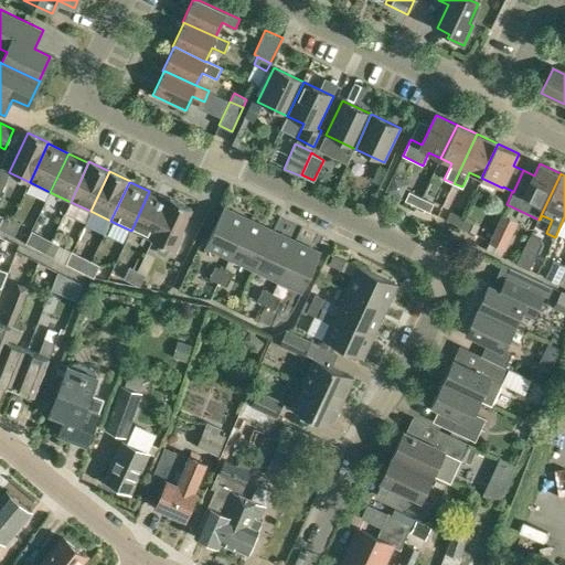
[(170,201),(169,201),(149,191),(131,231),(151,240),(170,201)]
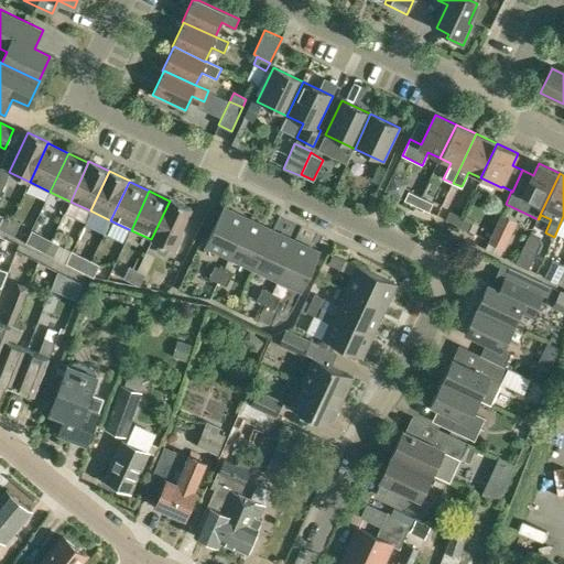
[(416,206),(421,197),(409,191),(404,199),(416,206)]
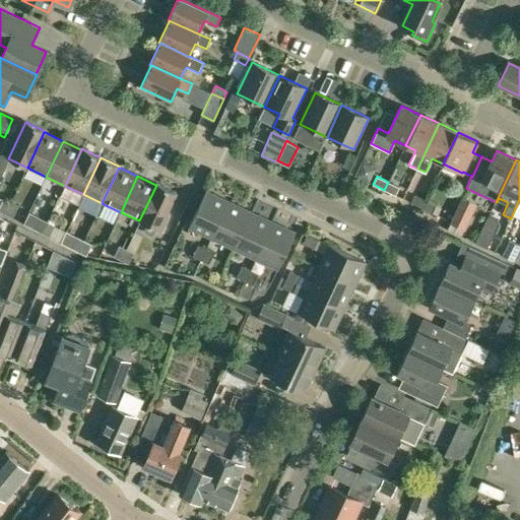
[(395,195),(399,187),(388,182),(384,190),(395,195)]
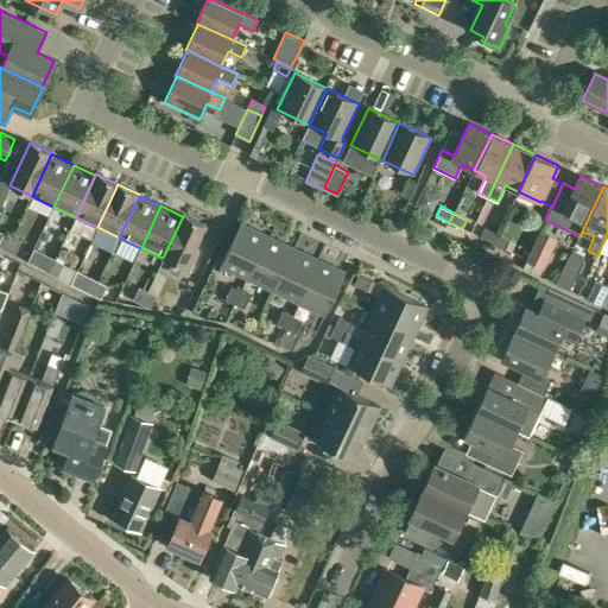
[(184,215),(183,216),(163,258),(172,263),(169,268),(170,271),(176,274),(179,273),(182,267),(185,268),(207,226),(184,215)]
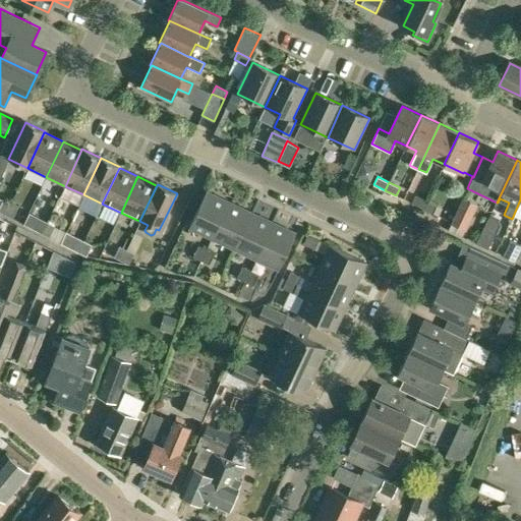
[(212,239),(229,203),(206,191),(188,228),(212,239)]
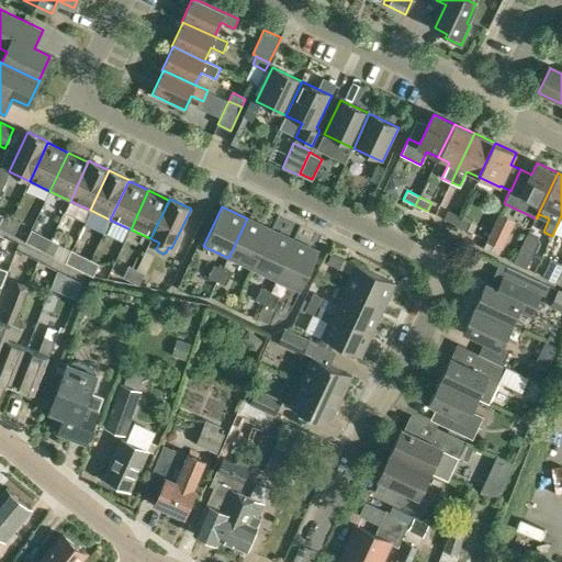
[(457,225),(460,216),(448,210),(444,218),(457,225)]
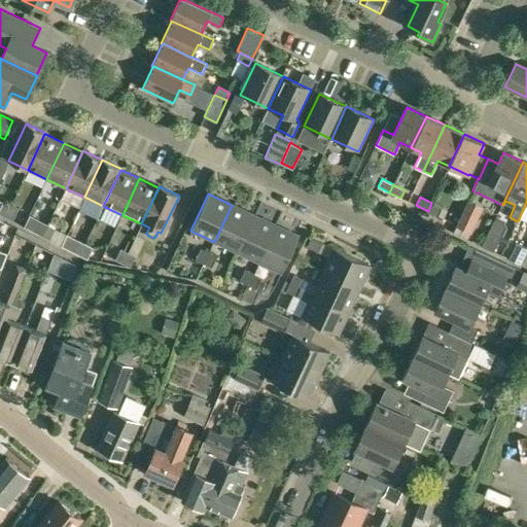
[(0,214),(5,217),(10,206),(0,200),(0,214)]
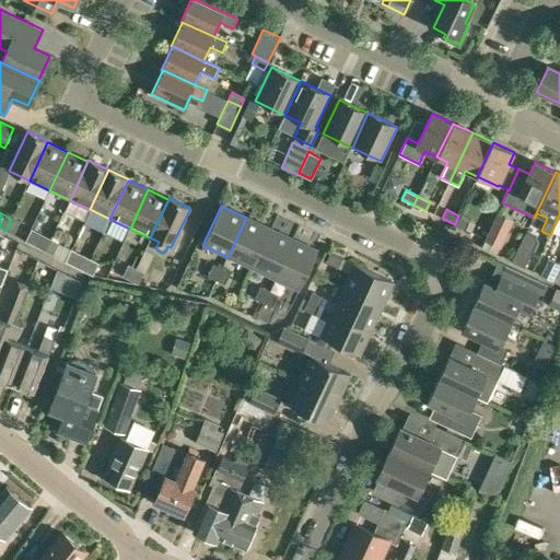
[(500,245),(512,219),(498,212),(485,238),(500,245)]
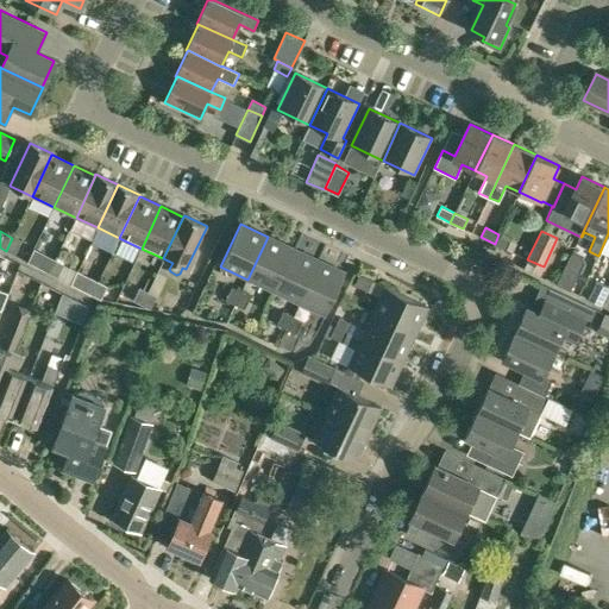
[(507,250),(512,240),(498,234),(495,244),(507,250)]
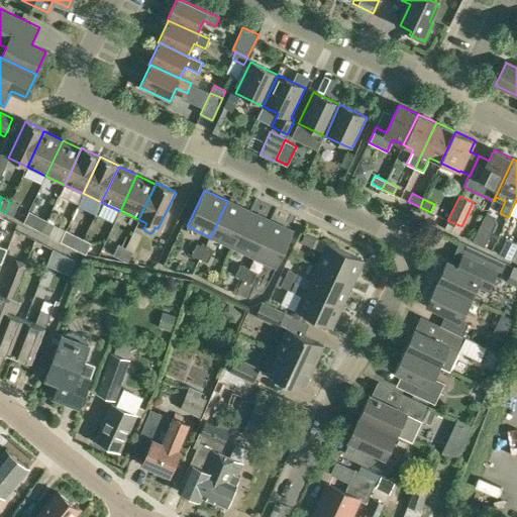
[(231,247),(248,211),(227,201),(210,237),(231,247)]
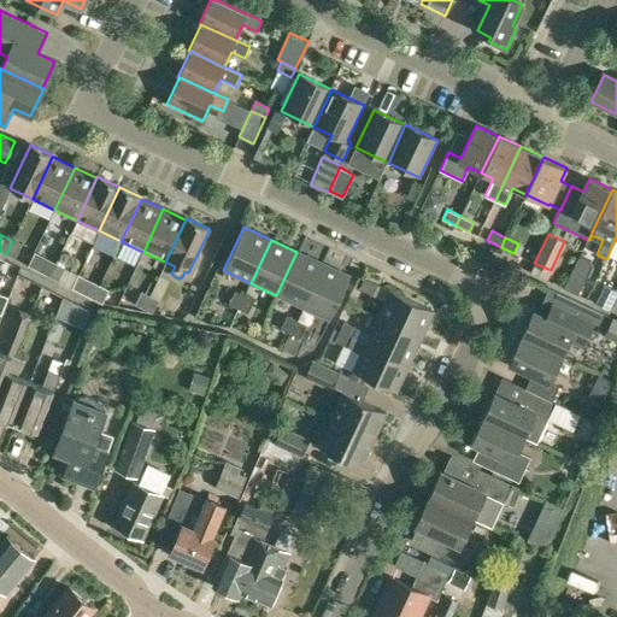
[(15,258),(21,246),(12,241),(6,254),(15,258)]
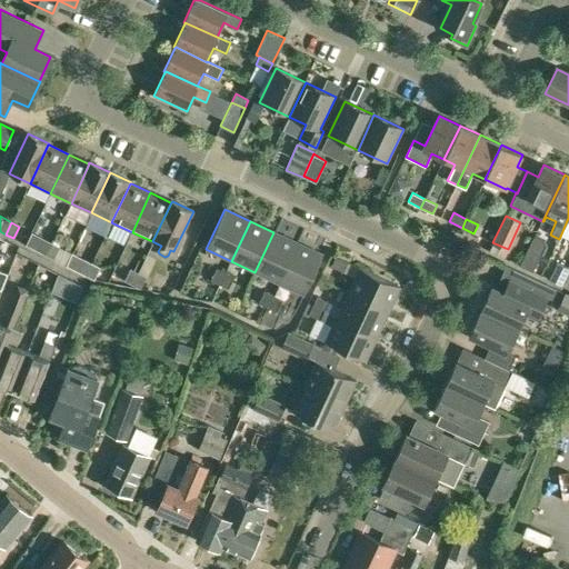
[(46,255),(52,242),(32,232),(26,245),(46,255)]
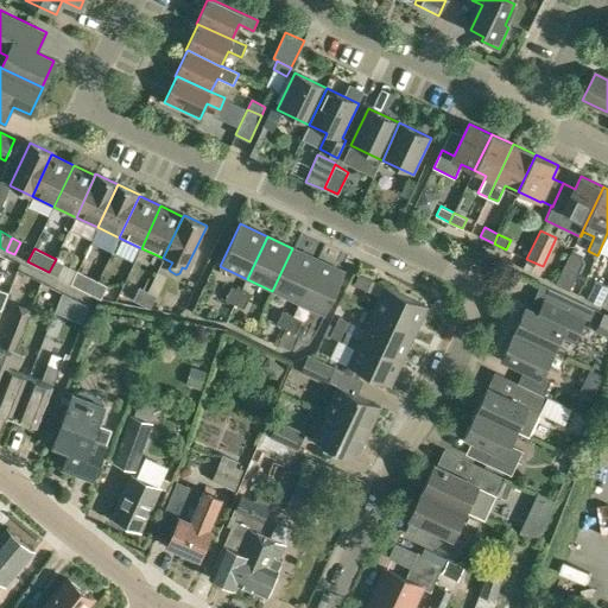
[(298,303),(318,260),(292,248),(272,291),(298,303)]
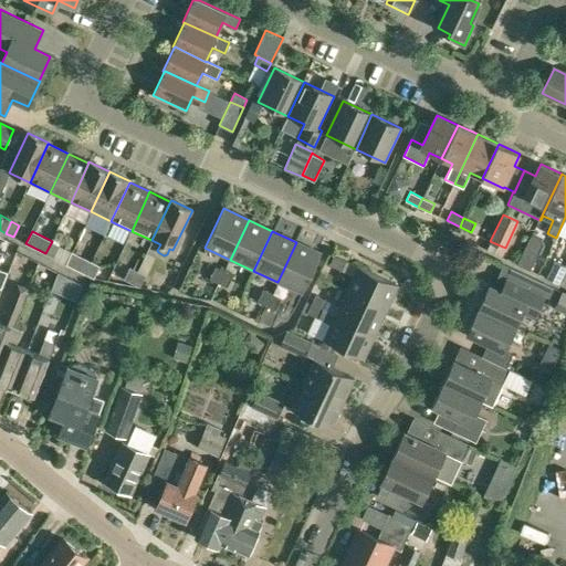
[(541,254),(544,245),(542,238),(532,232),(516,264),(530,271),(537,253),(541,254)]
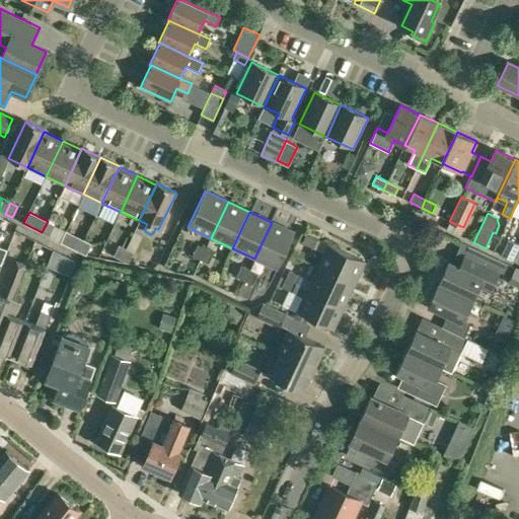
[(49,236),(55,225),(48,221),(42,232),(49,236)]
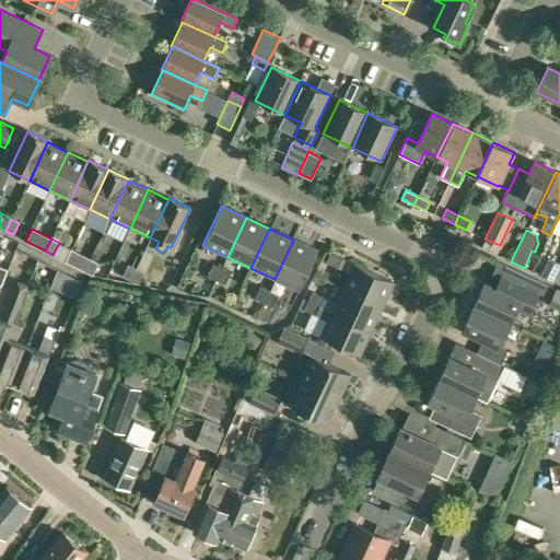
[(300,291),(317,252),(293,240),(275,279),(300,291)]
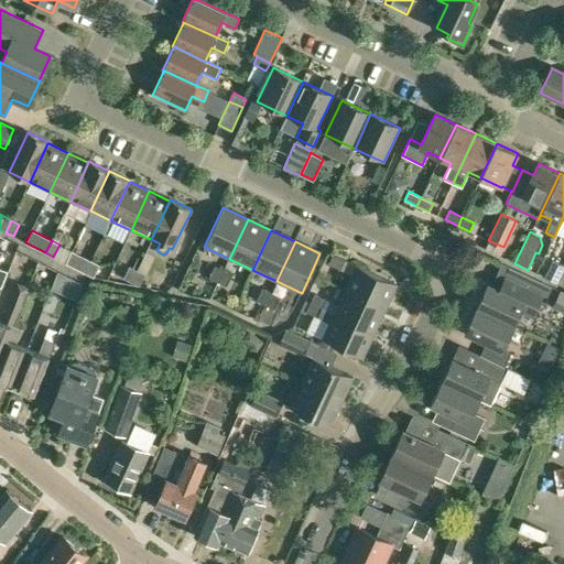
[(86,273),(91,261),(72,251),(66,263),(86,273)]
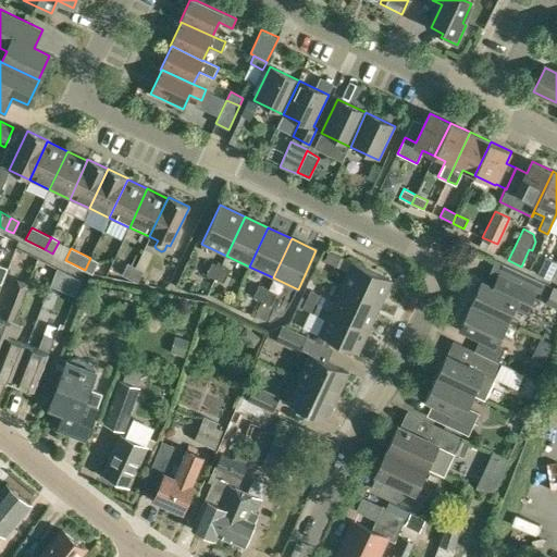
[(336,265),(341,257),(329,251),(324,260),(336,265)]
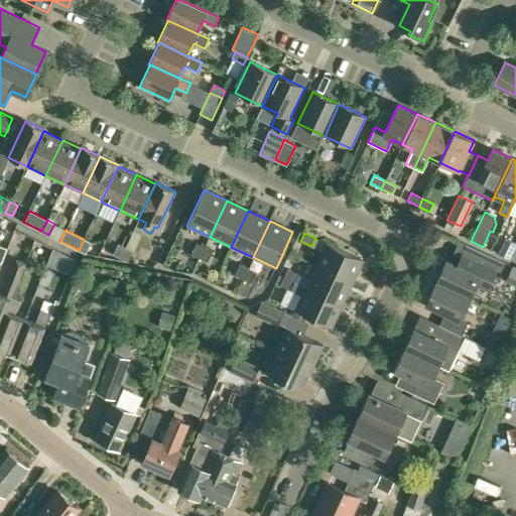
[(510,259),(515,245),(515,242),(506,238),(498,253),(510,259)]
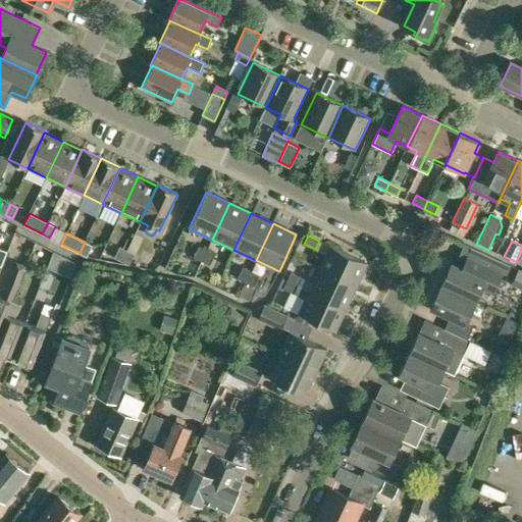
[(87,257),(92,246),(85,242),(80,253),(87,257)]
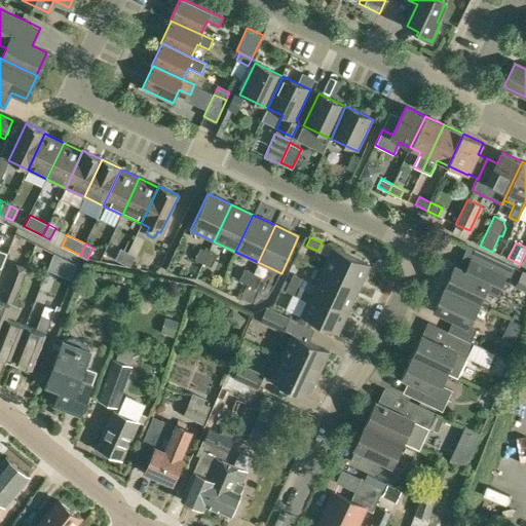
[(203,263),(209,252),(200,248),(194,259),(203,263)]
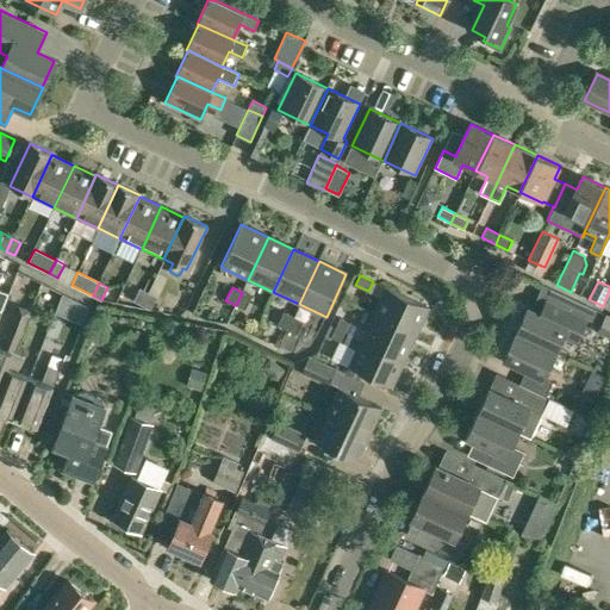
[(417,335),(429,307),(386,287),(373,315),(417,335)]
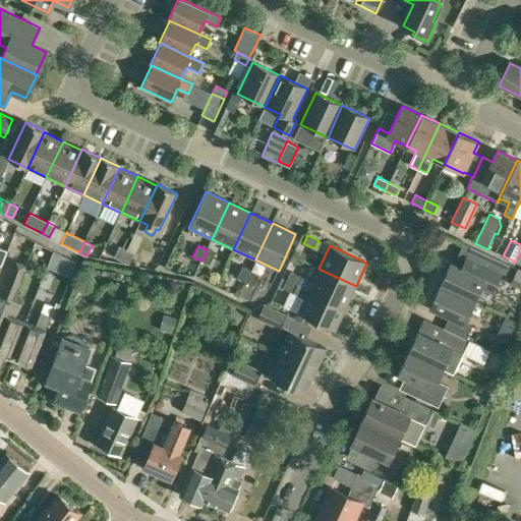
[(121,261),(127,249),(119,246),(114,256),(121,261)]
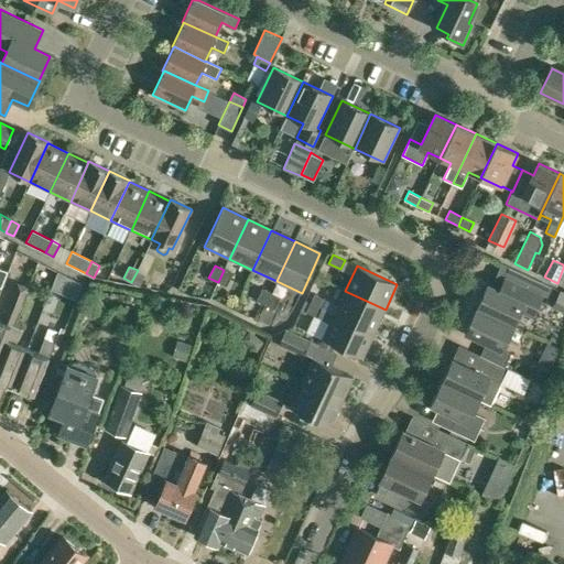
[(139,286),(145,274),(138,270),(131,282),(139,286)]
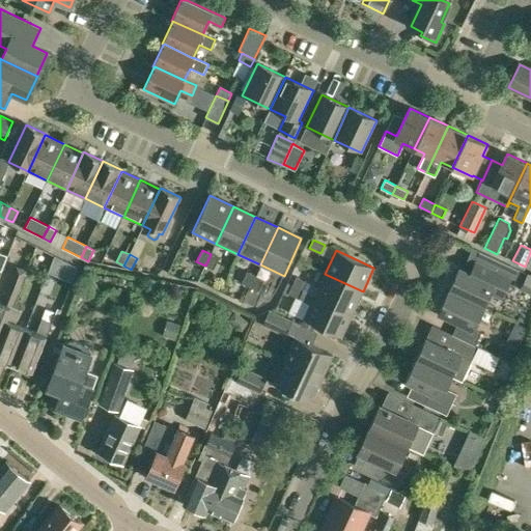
[(211,254),(205,266),(214,269),(218,257),(211,254)]
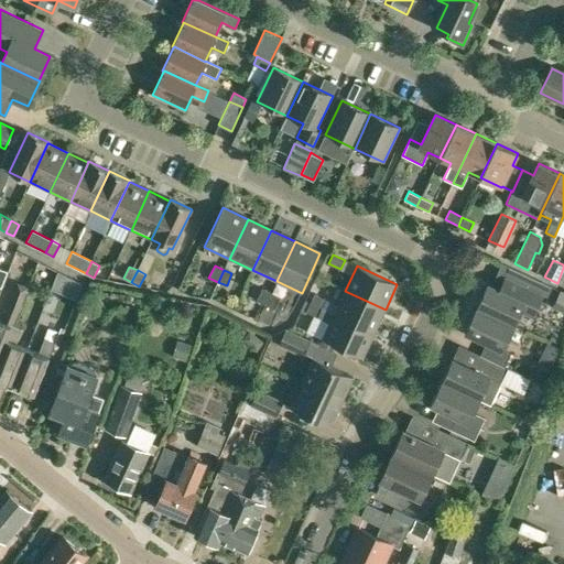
[(500,290),(488,284),(476,308),(513,326),(521,311),(532,316),(542,294),(549,297),(553,288),(524,274),(520,284),(506,278),(500,290)]
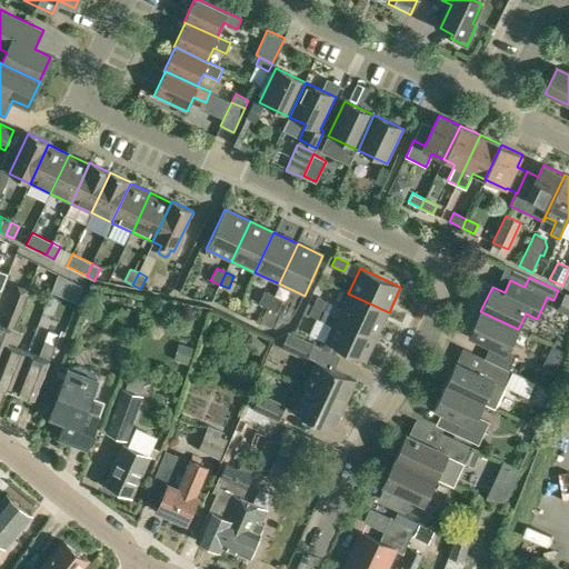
[(66,297),(77,301),(82,286),(71,281),(66,297)]
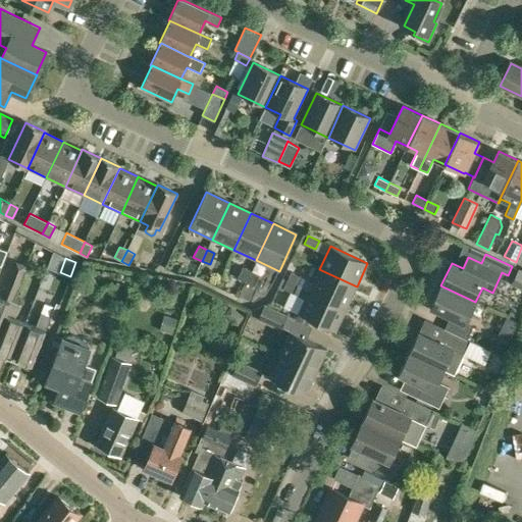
[(0,329),(11,303),(16,291),(27,264),(17,261),(7,288),(2,299),(0,298),(0,329)]
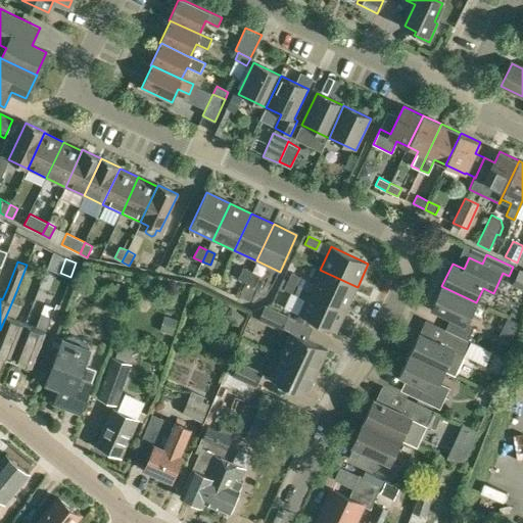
[(246,282),(251,272),(243,267),(238,278),(246,282)]
